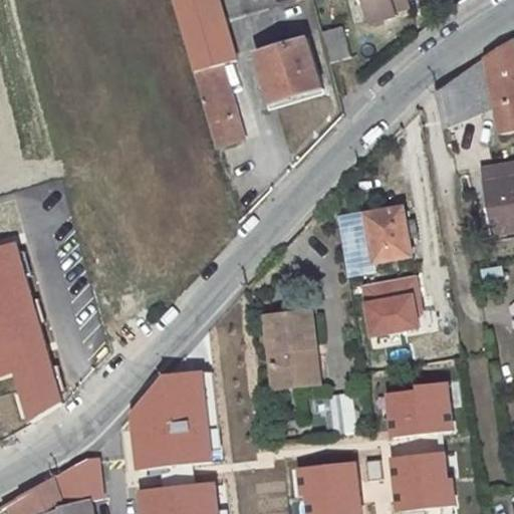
[(218,0),(174,0),(216,149),(243,140),(222,66),(235,62),(218,0)]
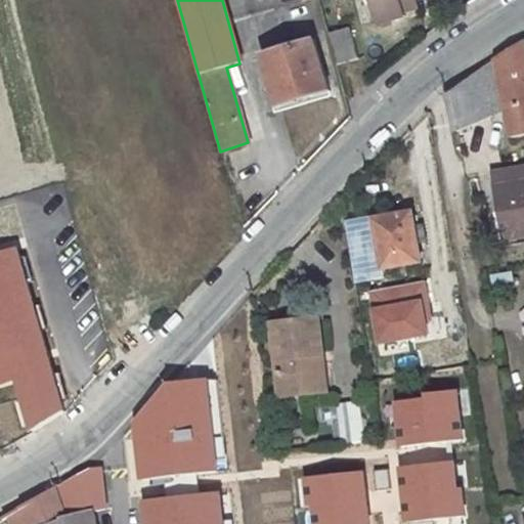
[(368,0),(377,26),(405,18),(403,12),(418,9),(415,0),(368,0)]
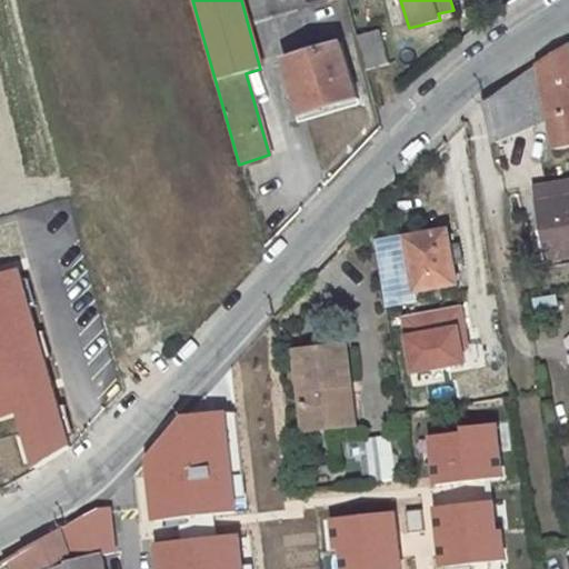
[(379,33),(357,39),(366,72),(388,67),(379,33)]
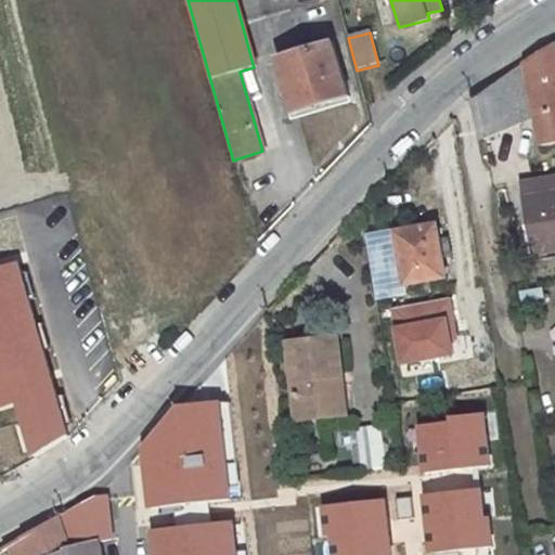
[(331,43),(280,59),(295,112),(346,97),(331,43)]
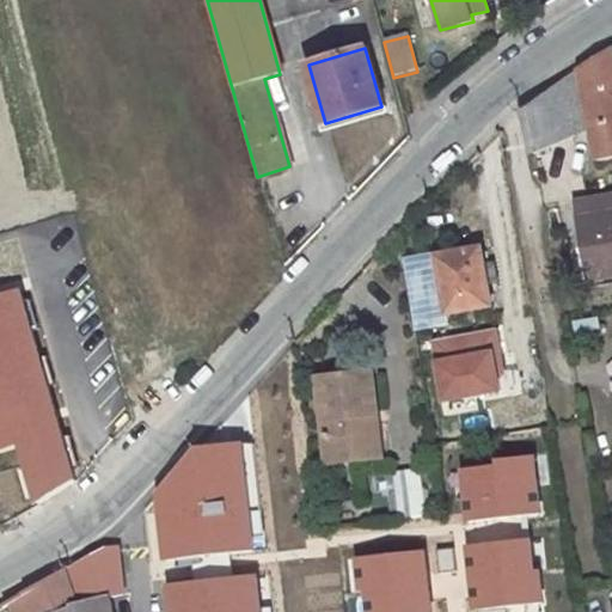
[(611,50),(611,49),(579,71),(591,130),(597,163),(611,159),(611,50)]
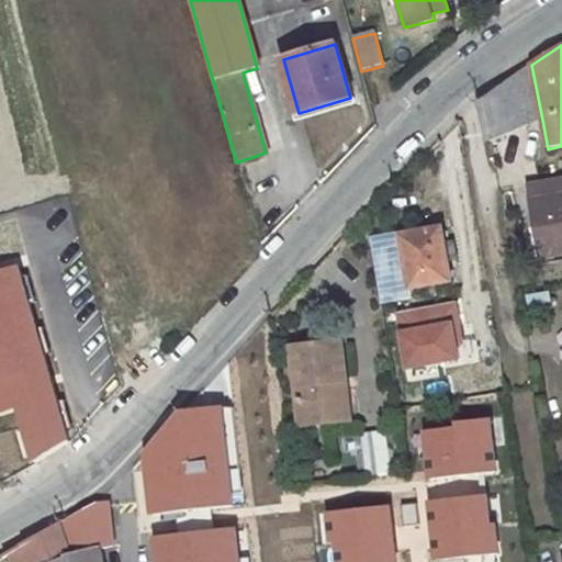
[(531,65),(519,75),(529,125),(542,120),(531,65)]
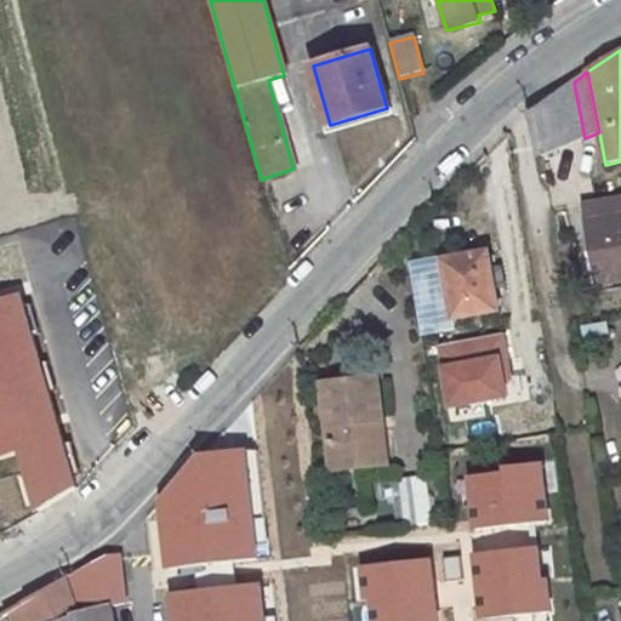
[(574,83),(533,114),(539,159),(585,138),(574,83)]
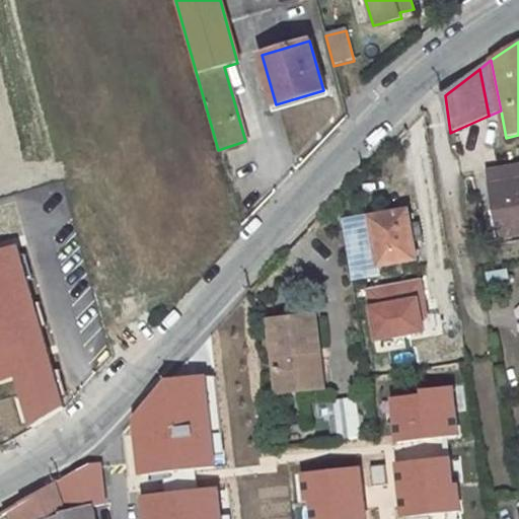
[(518,164),(489,170),(492,186),(518,179),(518,164)]
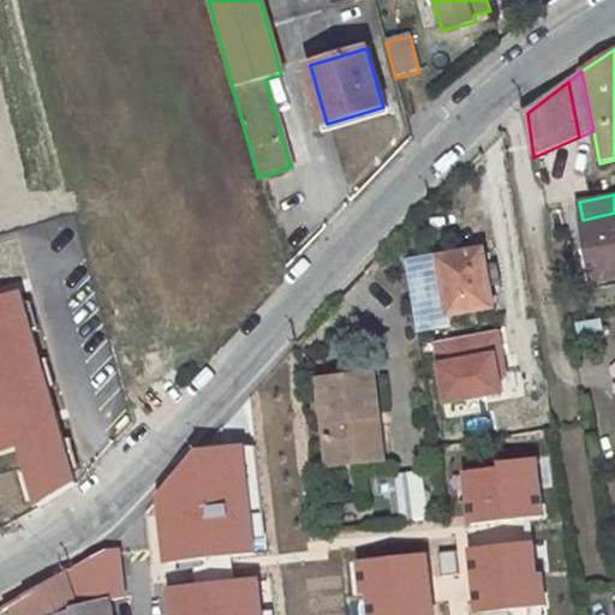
[(614,213),(583,220),(592,280),(614,275),(614,213)]
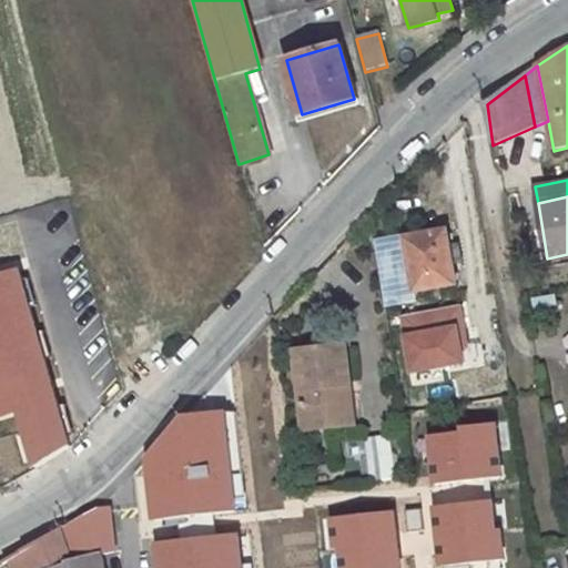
[(383,297),(455,286),(452,265),(460,264),(457,246),(448,247),(446,232),(374,244),(383,297)]
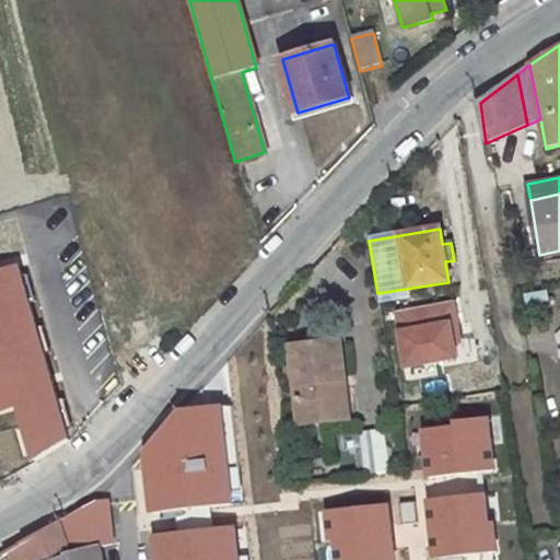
[(18,267),(0,271),(0,315),(30,306),(18,267)]
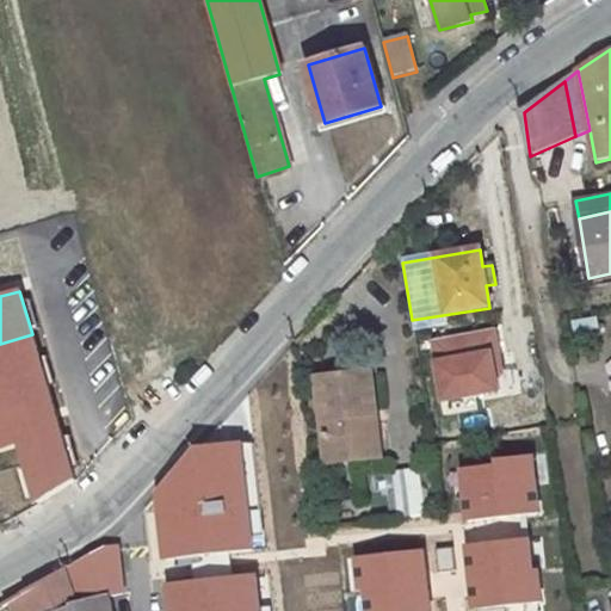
[(488,329),(424,337),(431,400),(497,393),(488,329)]
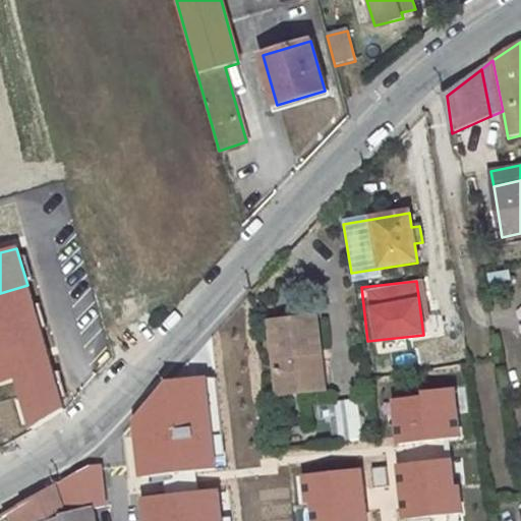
[(27,285),(0,293),(0,352),(11,349),(16,369),(37,442),(66,420),(27,285)]
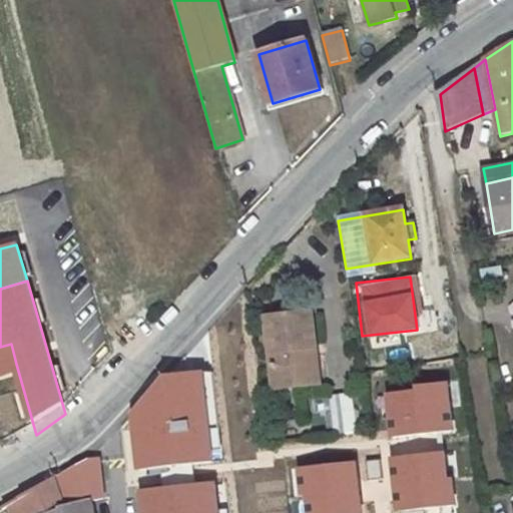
[(266,322),(274,391),(310,386),(305,351),(316,350),(312,316),(266,322)]
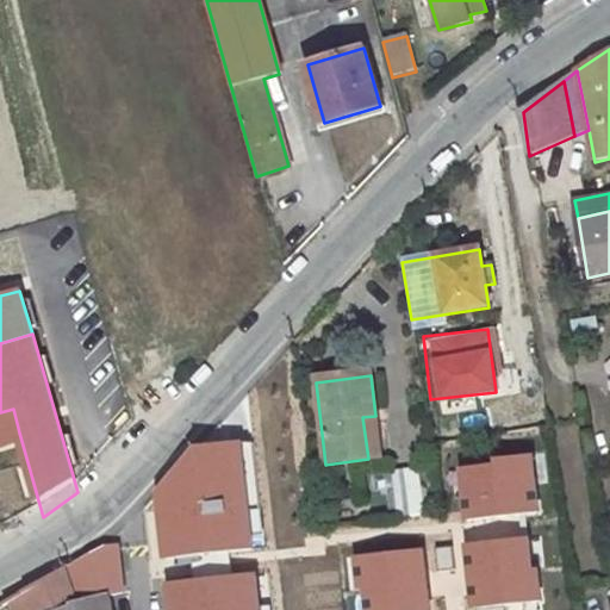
[(13,409),(0,412),(0,437),(19,433),(13,409)]
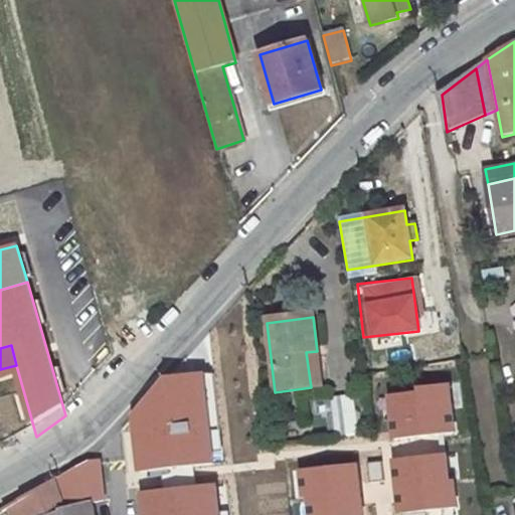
[(306,352),(311,387),(322,386),(317,351),(306,352)]
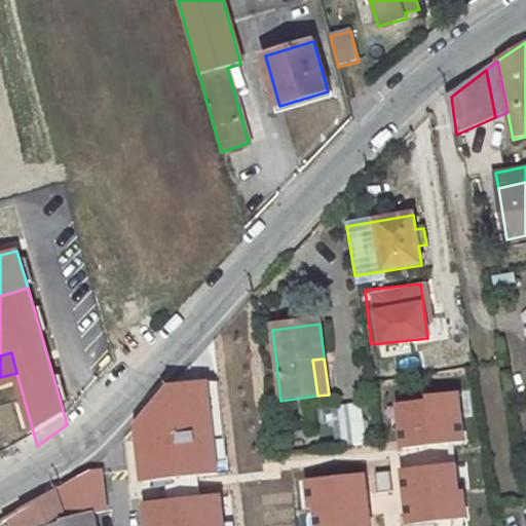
[(132,423),(138,479),(219,470),(209,378),(165,383),(132,423)]
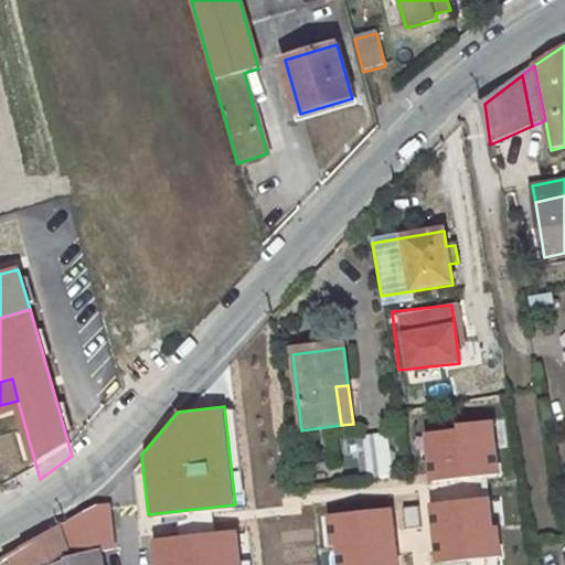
[(427,481),(500,473),(494,419),(455,424),(456,430),(422,434),(427,481)]
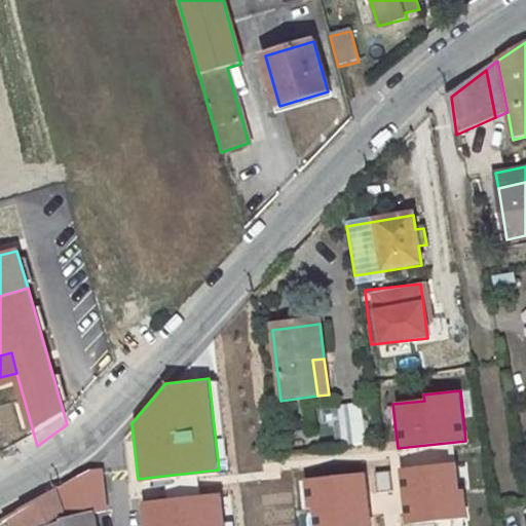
[(342,447),(367,441),(355,401),(332,407),(342,447)]
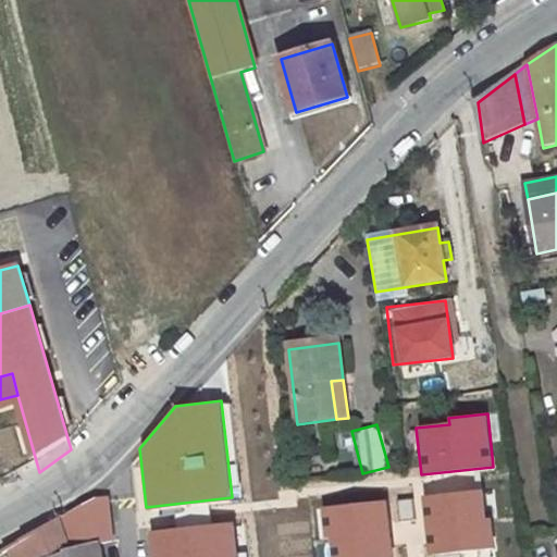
[(486,486),(423,494),(430,554),(493,546),(486,486)]
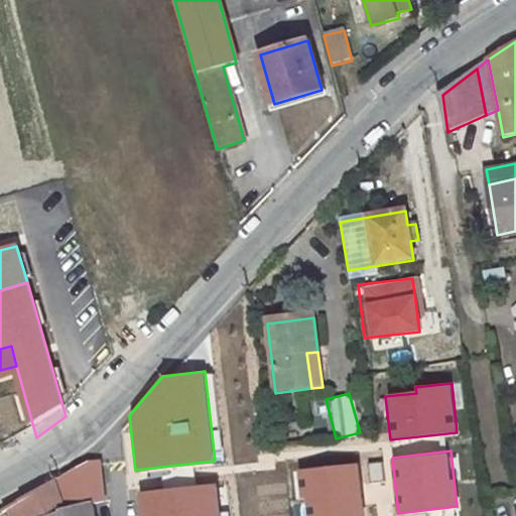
[(363,515),(357,464),(297,472),(303,515),(363,515)]
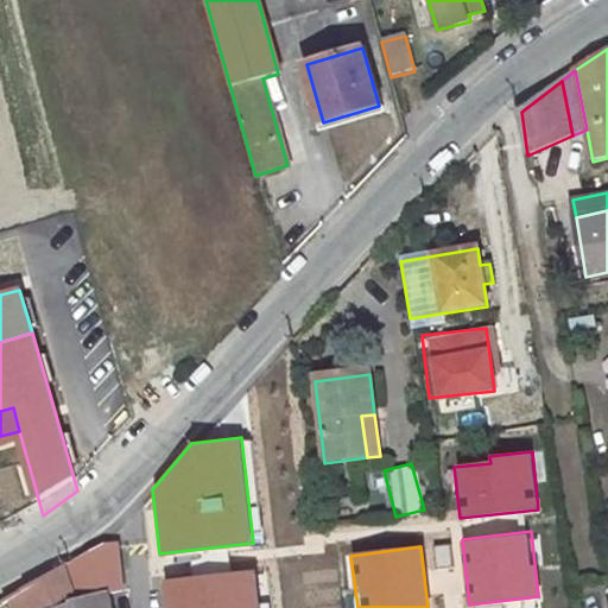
[(65,567),(13,595),(17,607),(113,607),(111,595),(77,601),(65,567)]
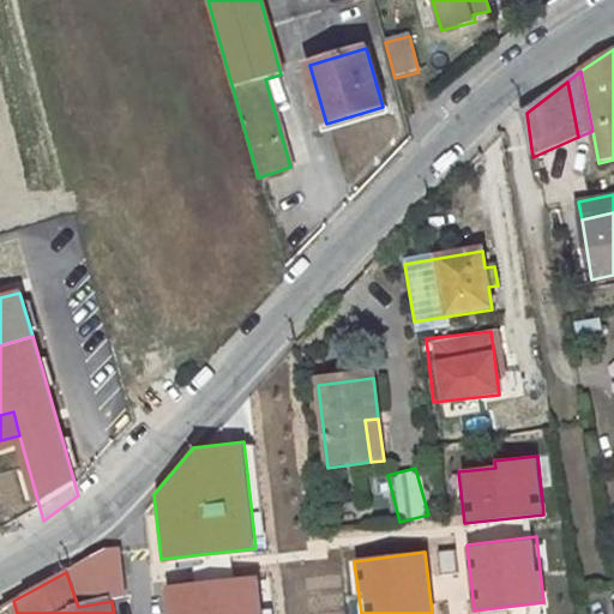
[(166,613),(260,613),(257,577),(162,588),(166,613)]
